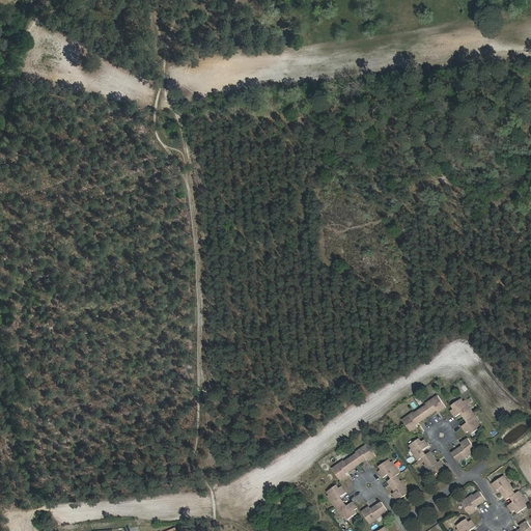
[(431,401),(421,409),(426,417),(438,410),(439,412),(445,408),(438,396),(430,400),(431,401)]
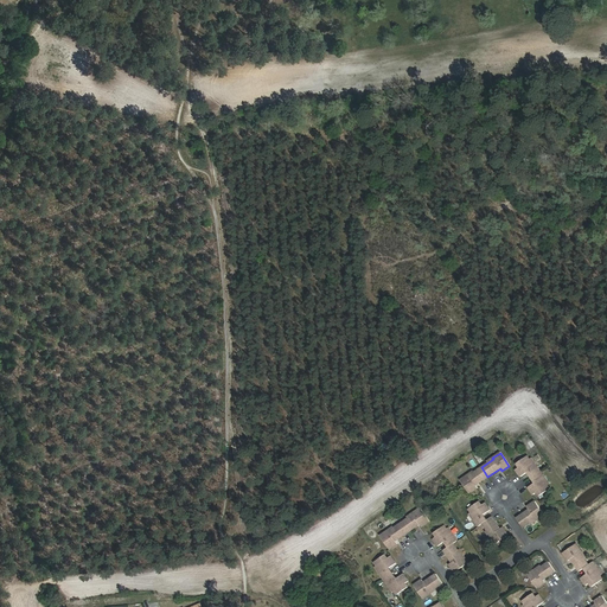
[(536,467),(529,455),(518,462),(521,467),(517,470),(522,477),(530,471),(534,475),(542,471),(538,466),(536,467)]
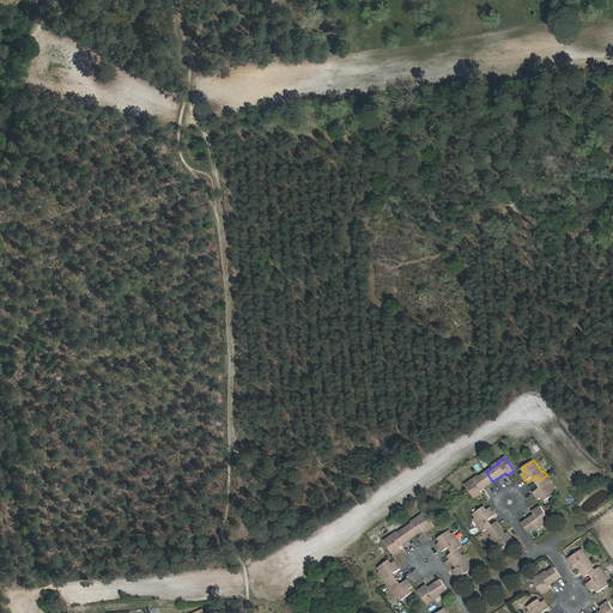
[(492,481),(486,472),(474,481),(473,479),(466,485),(475,498),(483,493),(480,490),(492,481)]
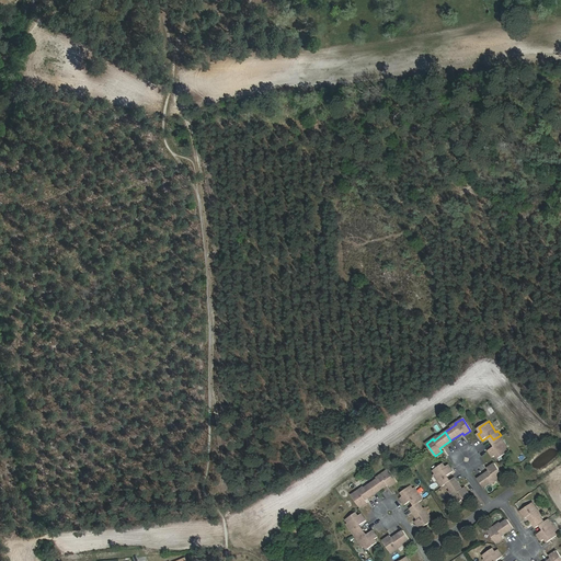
[(501,435),(493,439),(496,445),(489,449),(493,457),(496,455),(499,458),(508,451),(502,441),(503,439),(501,435)]
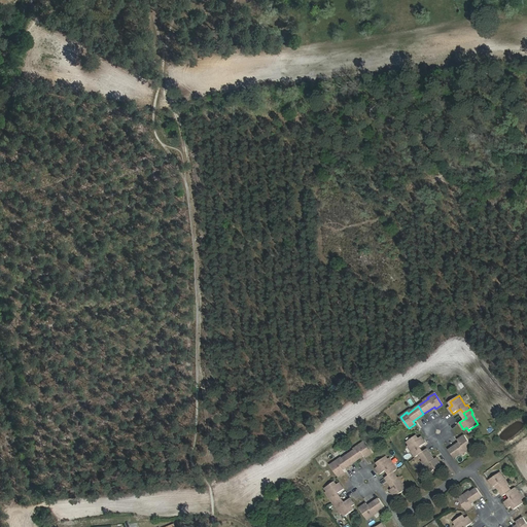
[(473,447),(465,434),(459,440),(461,442),(450,449),(456,457),(466,450),(467,451),(473,447)]
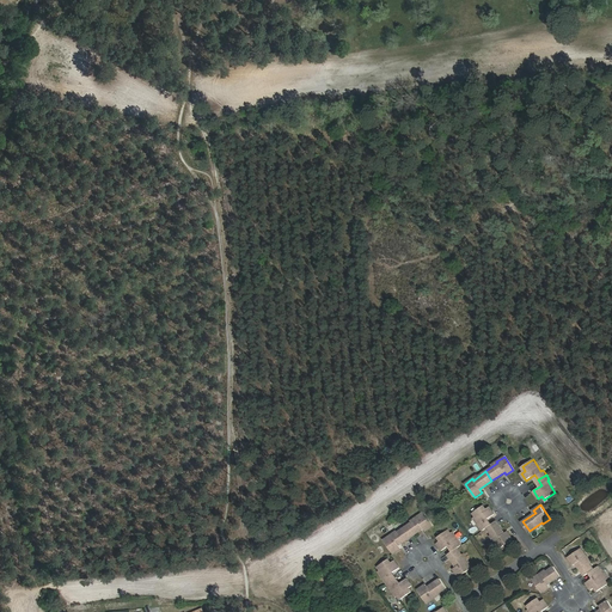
[(482,506),(471,514),(475,518),(479,525),(478,526),(481,531),(491,525),(488,520),(494,515),(488,508),(485,510),(482,506)]
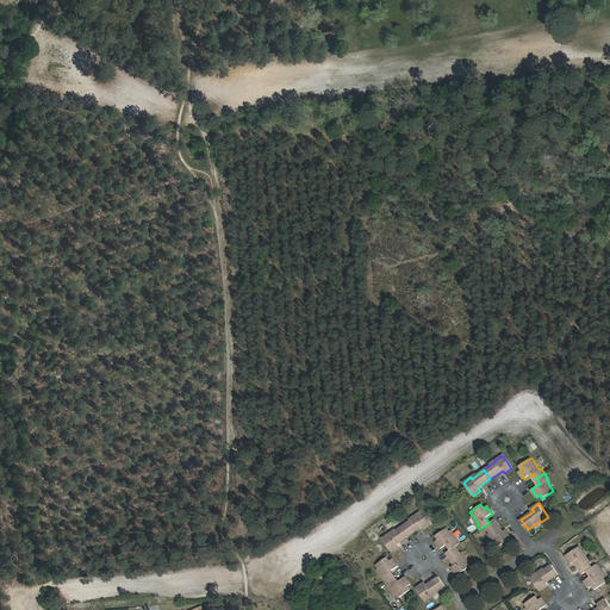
[(416,517),(404,526),(410,535),(422,527),(424,529),(431,524),(423,511),(415,516),(416,517)]
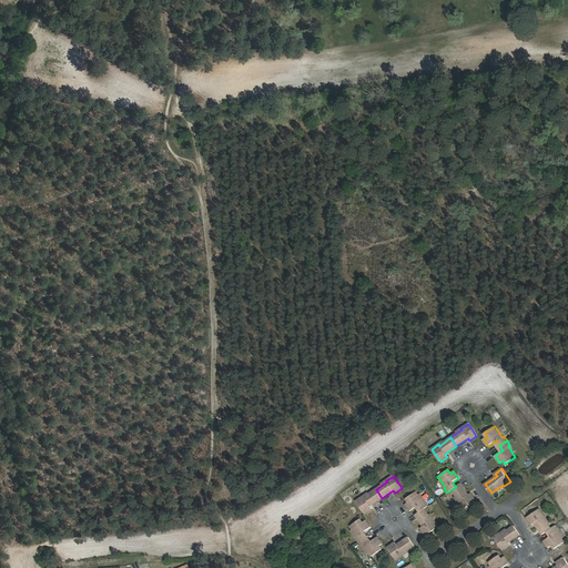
[(459,485),(450,490),(455,497),(458,501),(457,503),(462,509),(475,500),(469,494),(467,496),(459,485)]
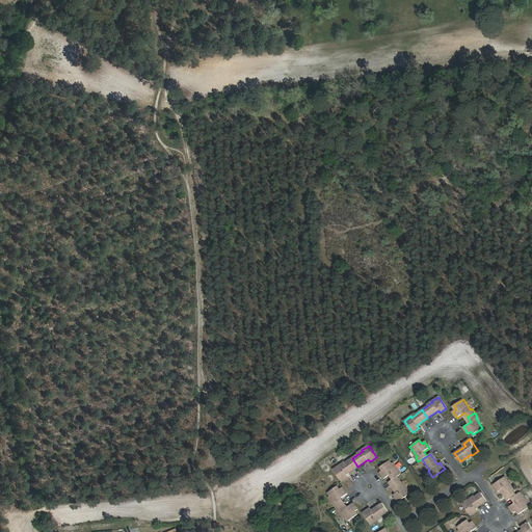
[(357,467),(352,458),(341,466),(341,464),(334,469),(342,480),(348,476),(347,474),(357,467)]
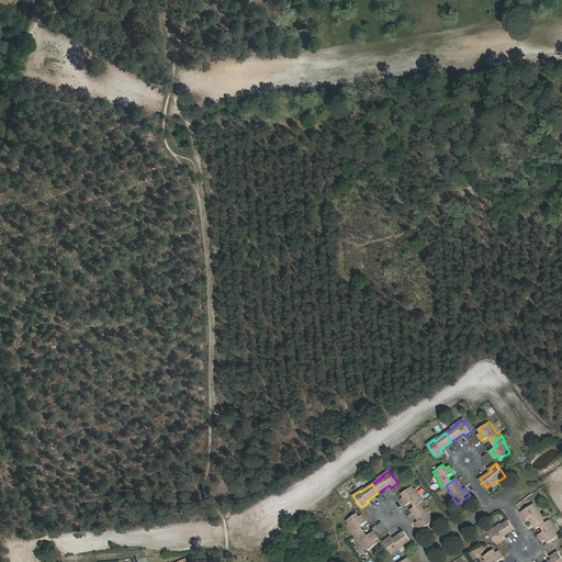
[(415,490),(412,486),(402,493),(404,496),(402,498),(406,505),(413,501),(416,506),(420,503),(425,501),(424,501),(420,495),(419,496),(415,490)]
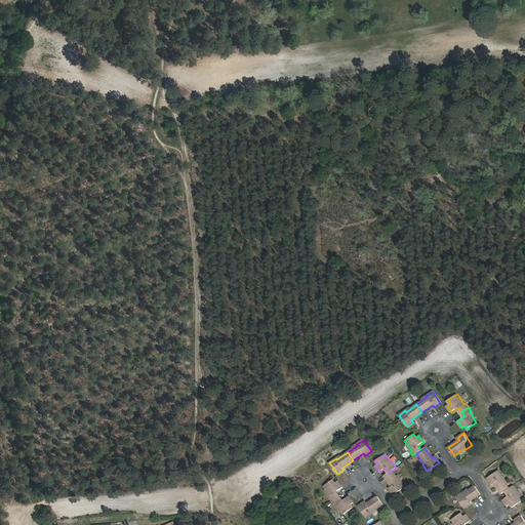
[(391,455),(388,457),(392,463),(393,462),(396,468),(398,467),(391,455)]
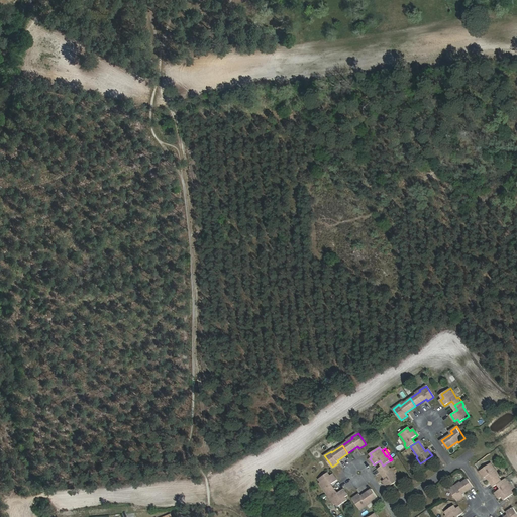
[(383,466),(379,469),(386,479),(384,480),(388,487),(399,479),(395,473),(394,473),(391,469),(387,462),(383,466)]
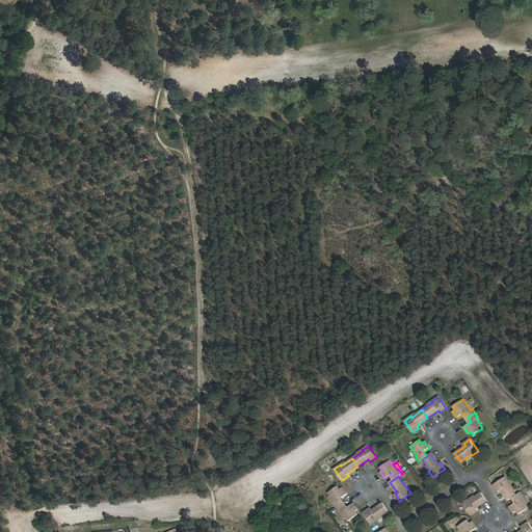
[(510,483),(506,477),(495,485),(499,491),(501,489),(508,501),(512,498),(514,497),(516,495),(512,488),(509,484),(510,483)]
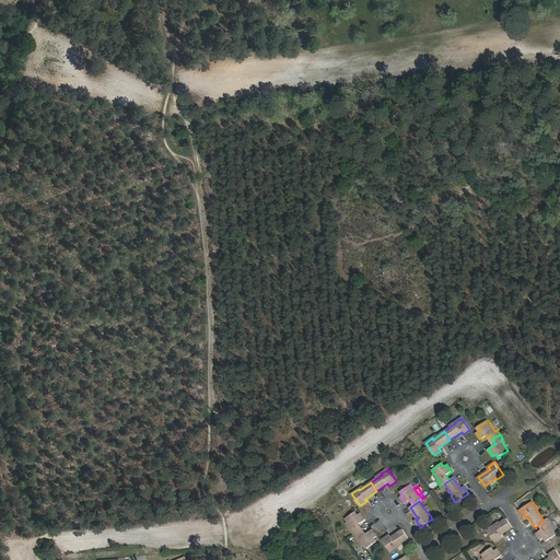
[(427,505),(423,508),(427,512),(428,512),(432,518),(434,517),(427,505)]
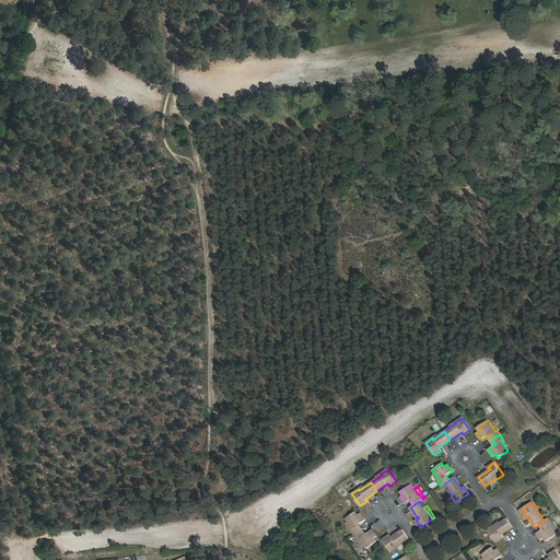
[(354,512),(345,518),(348,522),(352,528),(350,529),(353,535),(362,528),(360,524),(365,520),(360,513),(358,515),(354,512)]
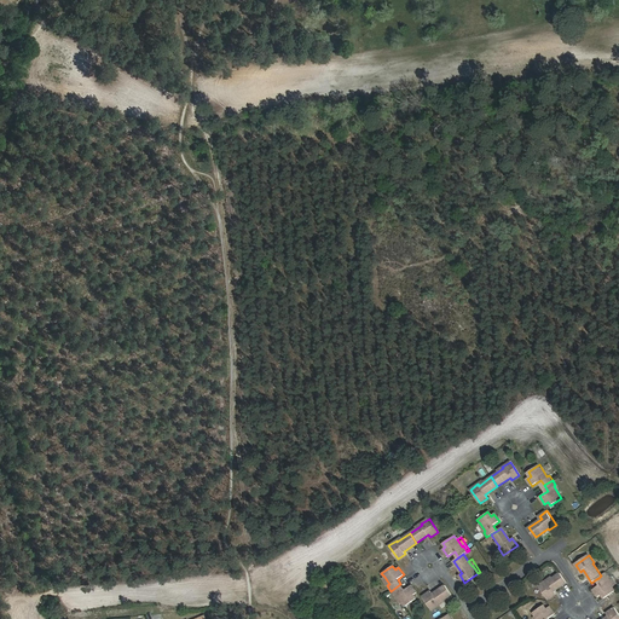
[(556,594),(554,591),(566,583),(560,573),(553,578),(548,582),(547,580),(539,585),(549,600),(556,594)]
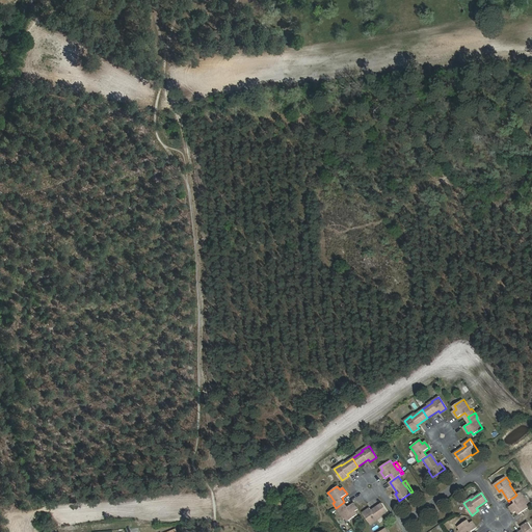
[(524,497),(521,493),(516,495),(514,497),(517,502),(515,503),(510,506),(514,513),(517,511),(520,514),(529,508),(526,504),(522,498),(524,497)]
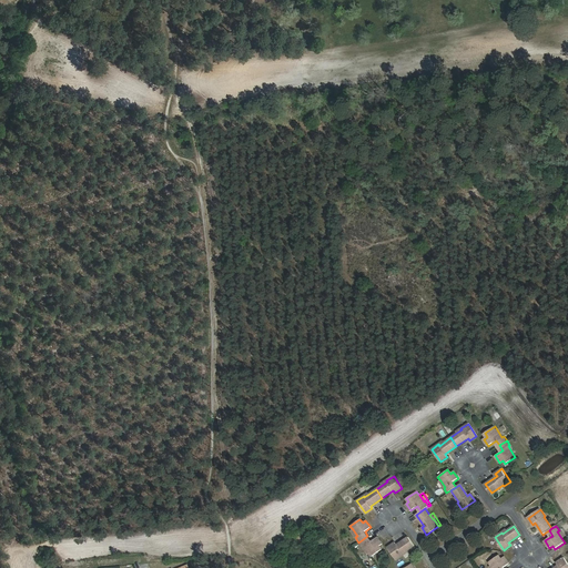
[(368,553),(371,556),(381,549),(378,546),(382,544),(377,537),(371,540),(367,536),(358,543),(362,547),(364,546),(368,553)]
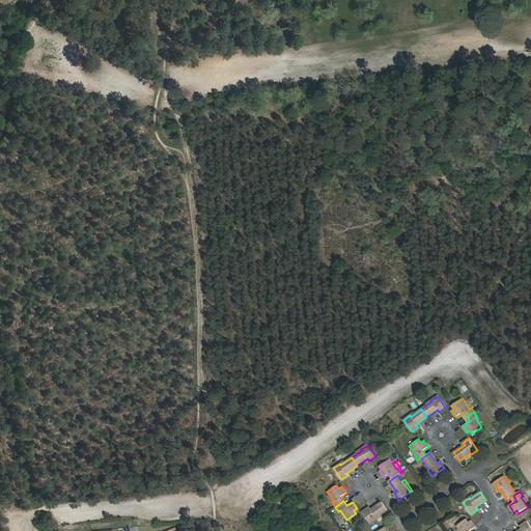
[(387,509),(381,501),(370,509),(369,506),(362,511),(370,523),(378,519),(376,516),(381,513),(387,509)]
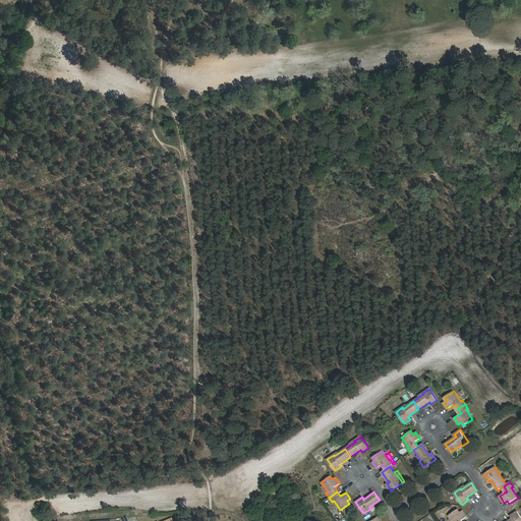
[(467,517),(463,510),(460,512),(458,509),(449,515),(452,520),(460,520),(462,520),(467,517)]
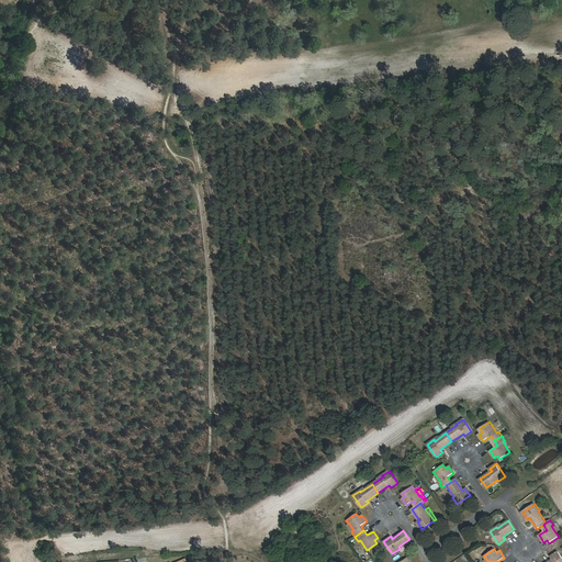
[(561,561),(561,558),(558,552),(551,557),(552,560),(549,561),(561,561)]
